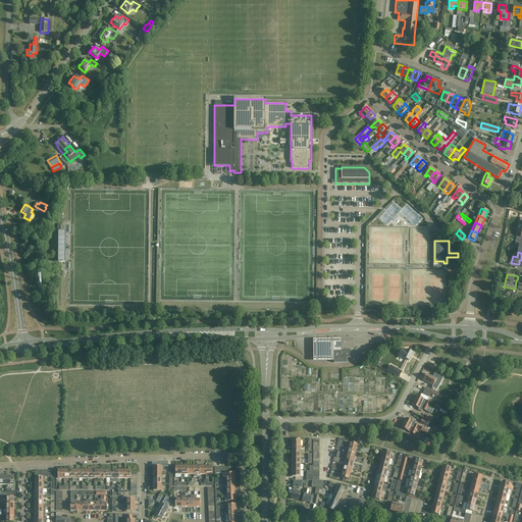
[(313,360),(333,359),(333,358),(332,358),(332,350),(341,350),(341,338),(313,340),(313,360)]
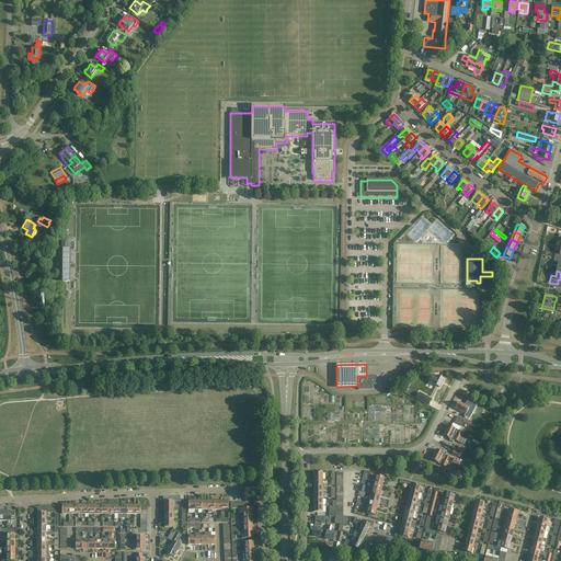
[(432,376),(428,381),(439,387),(444,379),(437,376),(437,377),(433,375),(432,376)]
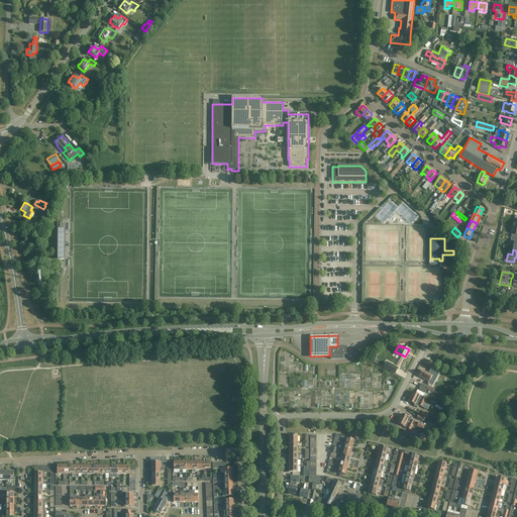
[(347,354),(346,346),(337,346),(329,346),(329,354),(330,354),(330,355),(330,356),(330,359),(342,358),(342,356),(342,354),(347,354)]
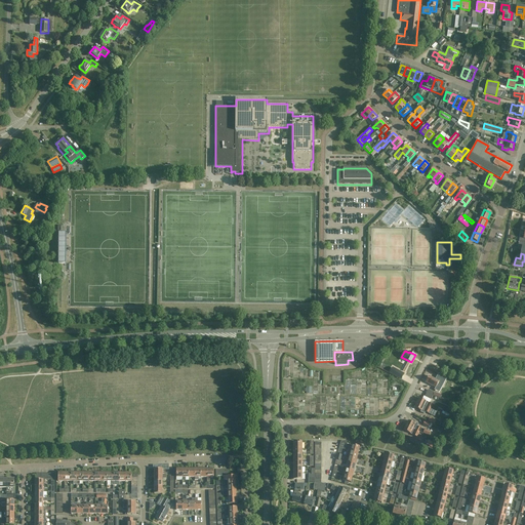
[(390,366),(396,369),(400,359),(395,357),(390,366)]
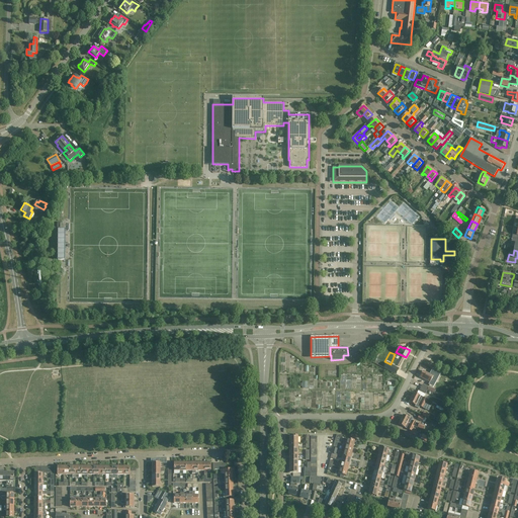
[(391,364),(387,369),(396,374),(399,369),(391,364)]
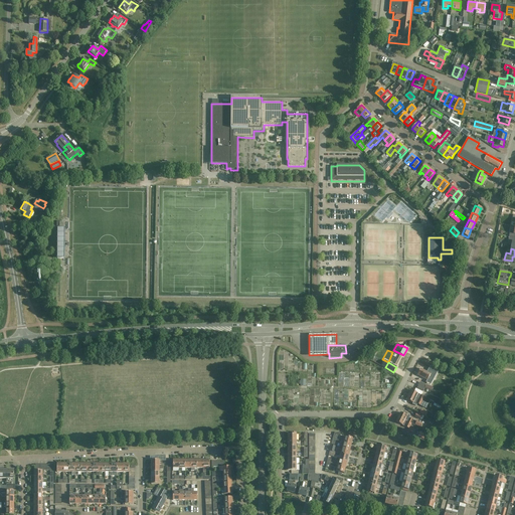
[(431,374),(420,369),(417,375),(427,380),(428,379),(432,381),(434,377),(430,375),(431,374)]
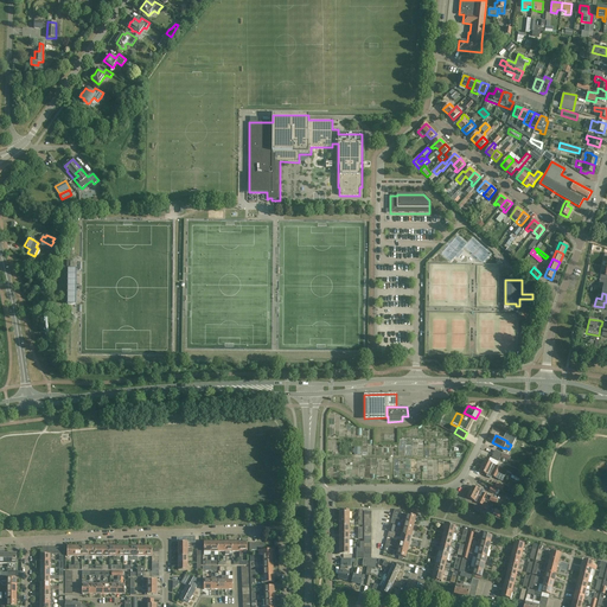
[(485,460),(483,466),(498,473),(504,477),(506,472),(502,470),(500,472),(499,472),(500,468),(497,466),(498,462),(491,459),(490,458),(489,461),(485,460)]
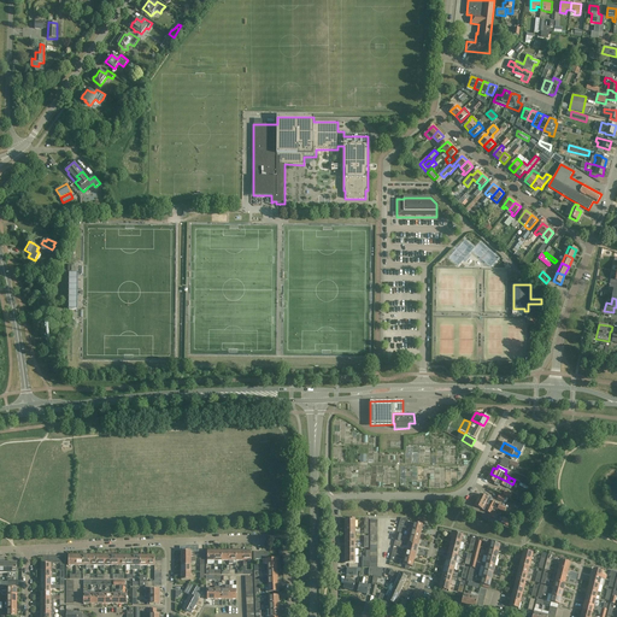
[(491,474),(487,479),(495,483),(494,483),(494,485),(499,487),(499,486),(500,485),(504,486),(507,488),(510,489),(511,487),(512,485),(506,481),(491,474)]
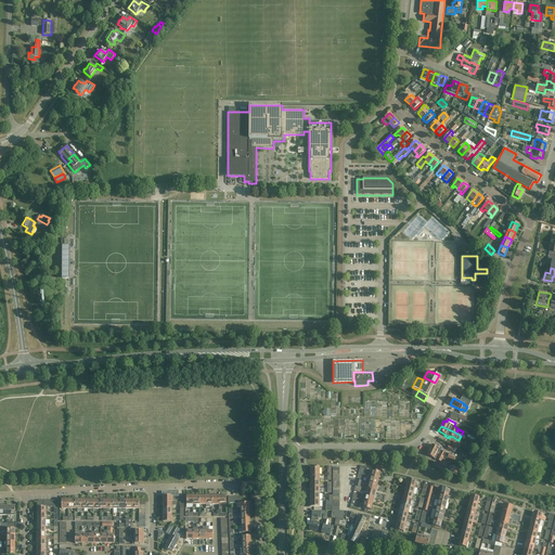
[(439,447),(438,448),(431,444),(429,450),(443,456),(446,452),(441,451),(443,449),(439,447)]
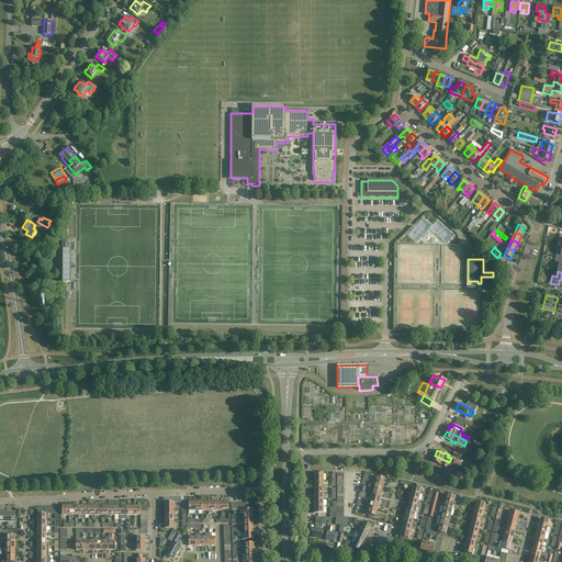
[(449,462),(435,456),(433,460),(447,468),(449,462)]
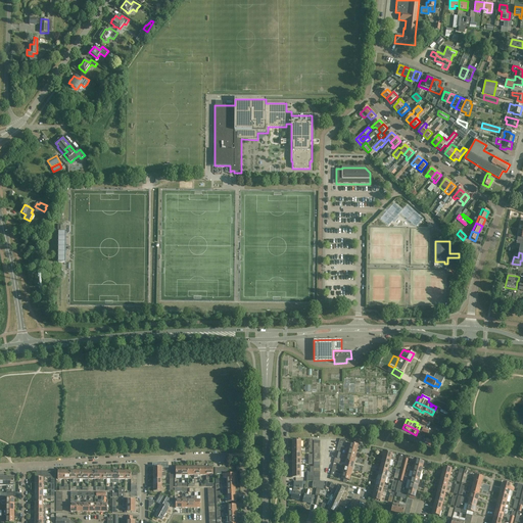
[(292,447),(300,447),(300,441),(300,439),(295,439),(295,441),(292,441),(292,447)]
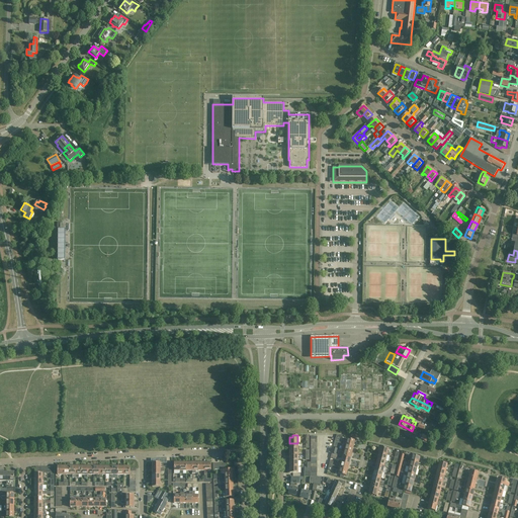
[(346,445),(353,447),(355,441),(347,439),(346,442),(343,441),(343,444),(346,445)]
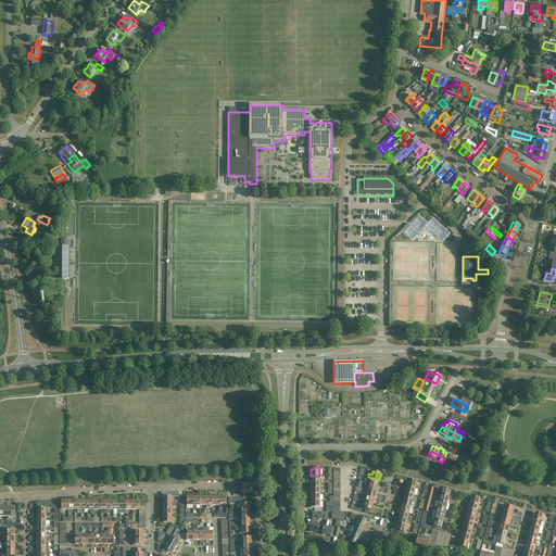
[(408,480),(406,487),(415,489),(418,490),(418,487),(416,485),(417,480),(412,479),(412,481),(408,480)]
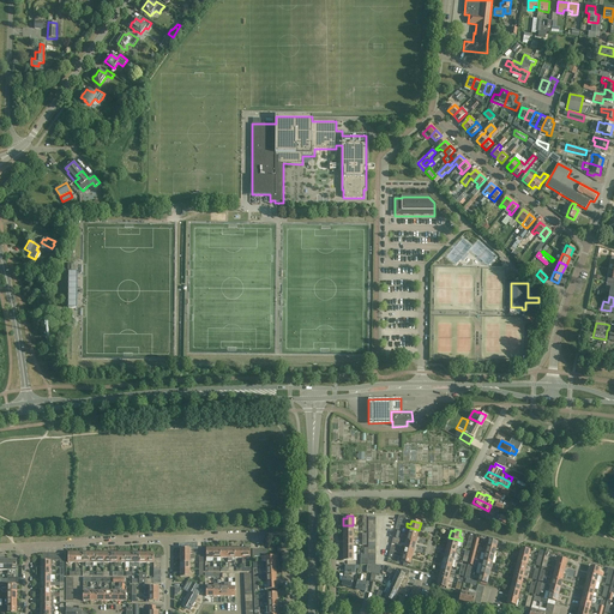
[(415,543),(402,540),(402,543),(405,545),(404,548),(414,551),(415,543)]
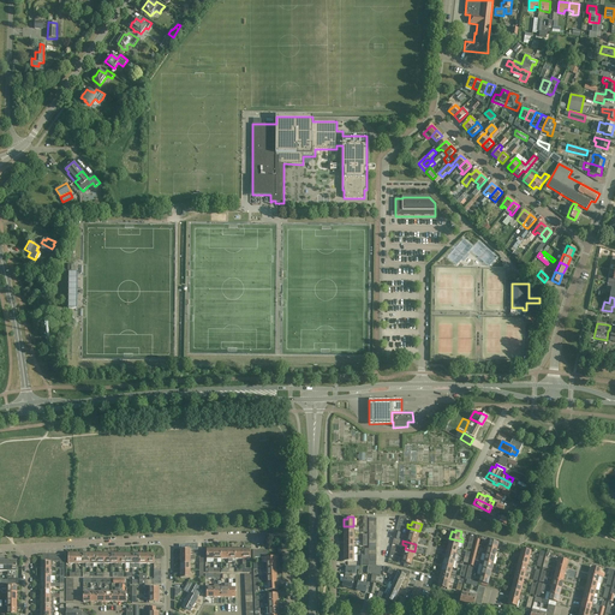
[(180,549),(180,556),(190,556),(190,549),(192,549),(192,545),(186,545),(186,549),(180,549)]
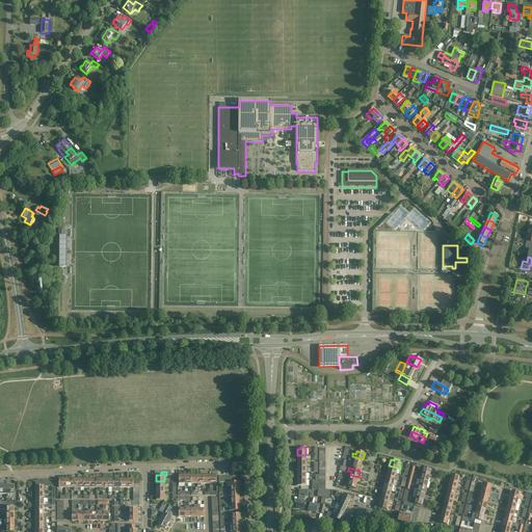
[(428,482),(429,476),(420,474),(419,476),(421,476),(420,480),(428,482)]
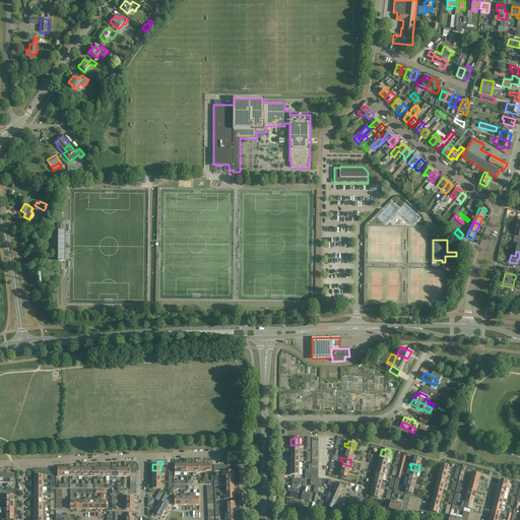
[(441,464),(440,470),(447,472),(451,473),(452,470),(448,469),(449,466),(441,464)]
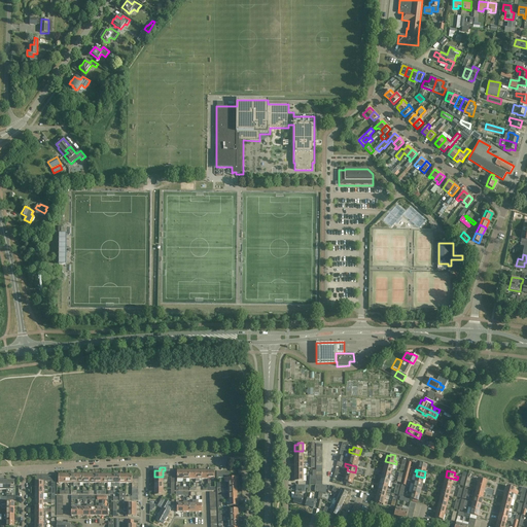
[(236,478),(229,478),(225,479),(224,479),(224,482),(227,482),(227,488),(237,487),(236,478)]
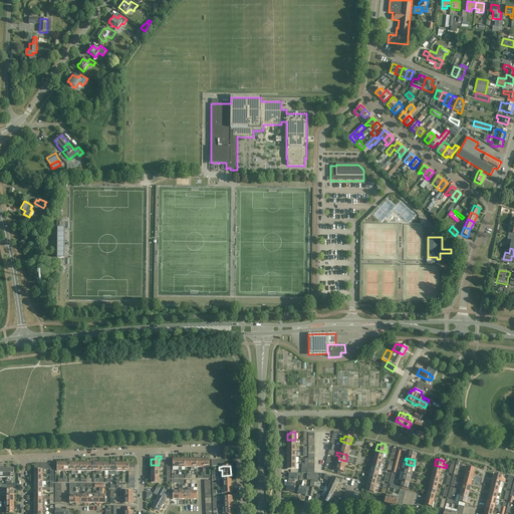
[(403,473),(403,475),(411,477),(412,472),(404,470),(404,469),(401,469),(401,472),(403,473)]
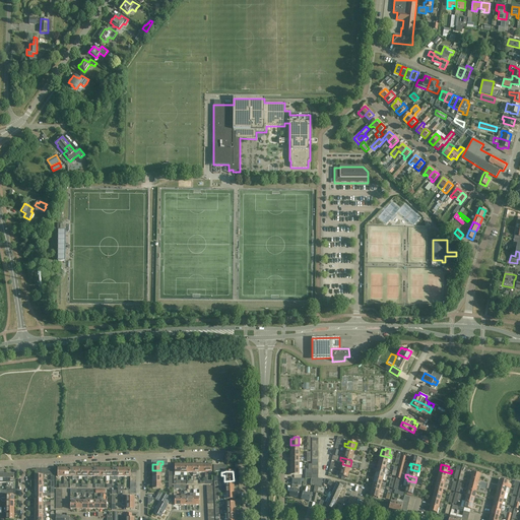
[(302,481),(300,481),(301,479),(293,478),(291,489),(289,496),(297,498),(299,491),(295,490),(296,485),(300,485),(302,485),(302,481)]
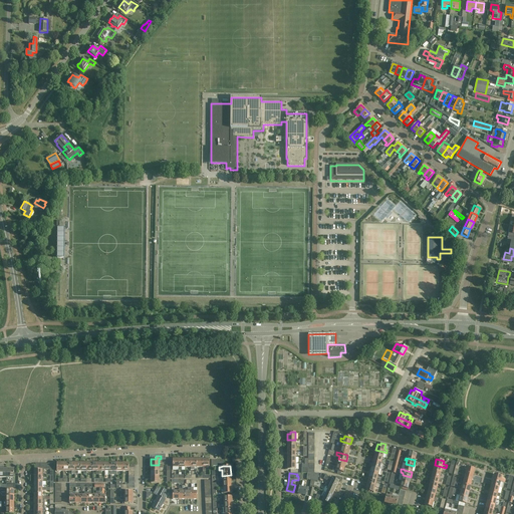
[(311,474),(310,480),(315,481),(317,482),(318,474),(314,474),(311,474)]
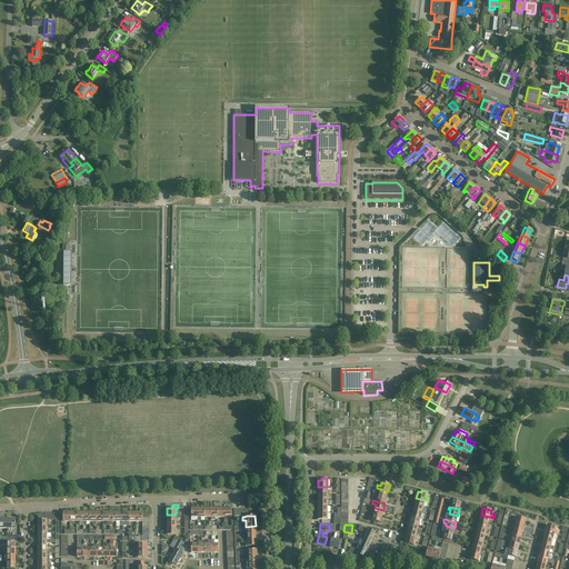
[(360,527),(358,530),(362,532),(362,531),(367,532),(365,537),(371,539),(376,532),(369,529),(368,530),(363,528),(361,527),(361,525),(359,525),(359,526),(360,527)]
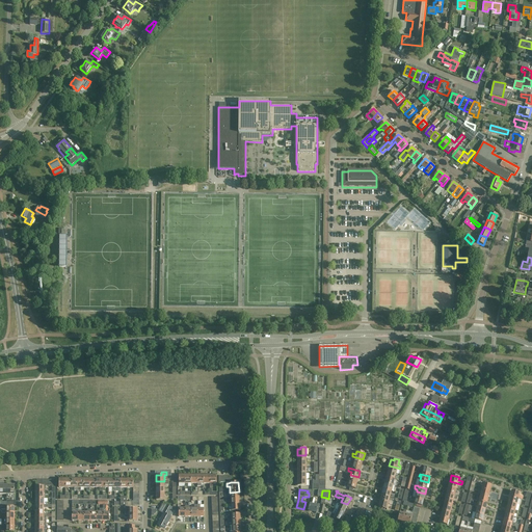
[(510,497),(517,499),(523,500),(523,497),(519,496),(520,493),(511,490),(510,497)]
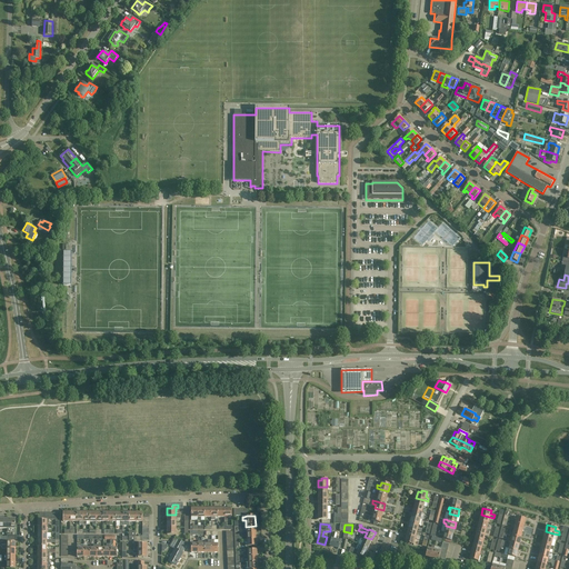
[(439,531),(438,535),(443,536),(442,539),(450,541),(451,541),(452,535),(443,532),(442,532),(442,531),(440,531),(439,531)]
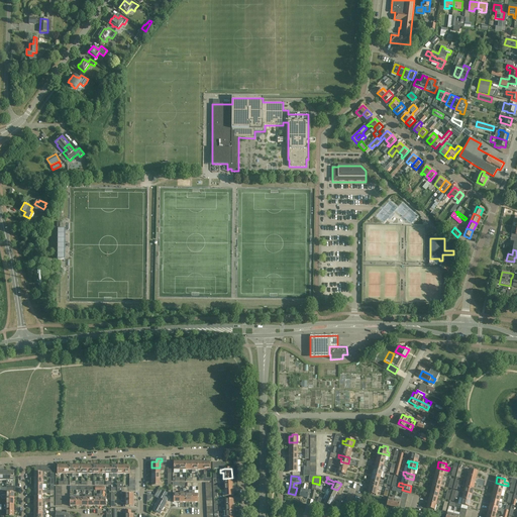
[(305,491),(306,485),(303,484),(301,490),(299,496),(310,499),(312,491),(309,490),(309,492),(305,491)]
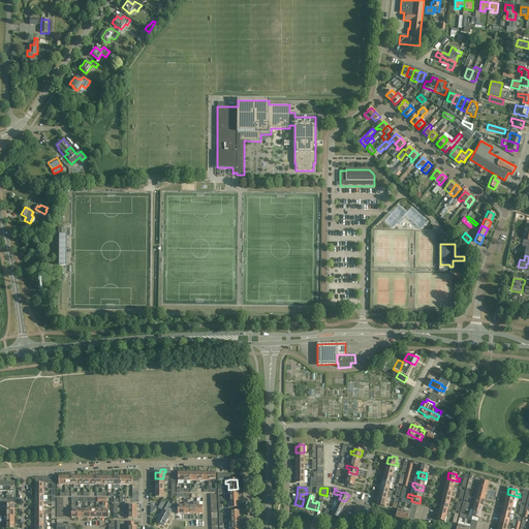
[(336,507),(342,509),(345,501),(339,499),(336,497),(334,500),(337,501),(336,502),(337,503),(336,507)]
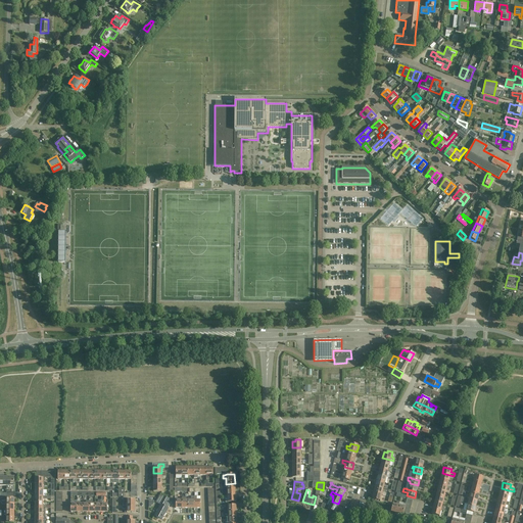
[(159,495),(155,502),(160,505),(154,516),(162,520),(169,508),(172,502),(169,500),(169,498),(164,496),(159,495)]
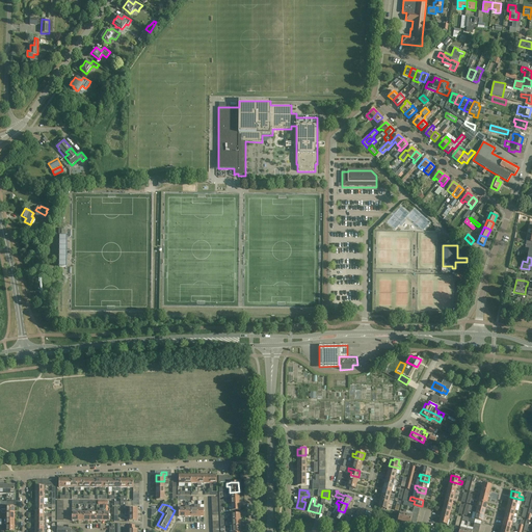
[(344,512),(338,510),(335,508),(333,513),(331,513),(327,520),(335,524),(337,520),(340,521),(344,512)]
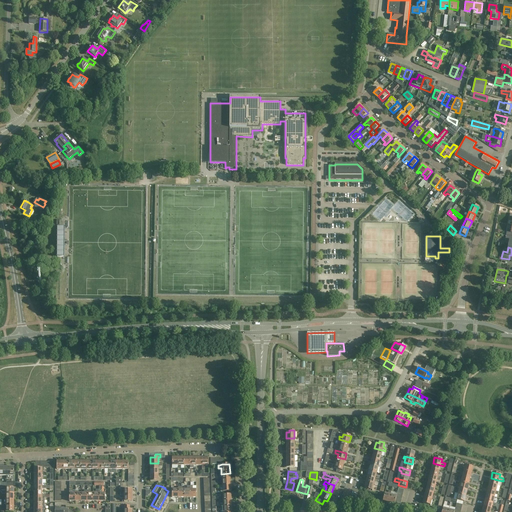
[(389,491),(388,493),(385,493),(383,500),(388,502),(390,494),(391,494),(391,492),(389,491)]
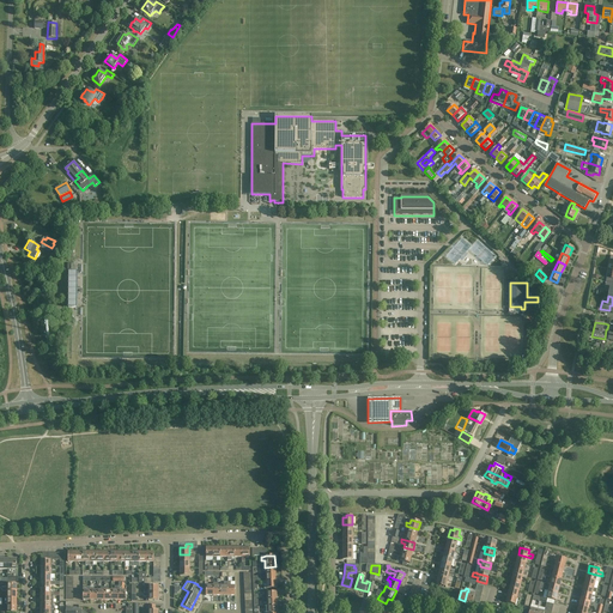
[(508,595),(516,598),(520,599),(521,595),(517,595),(519,592),(509,589),(508,595)]
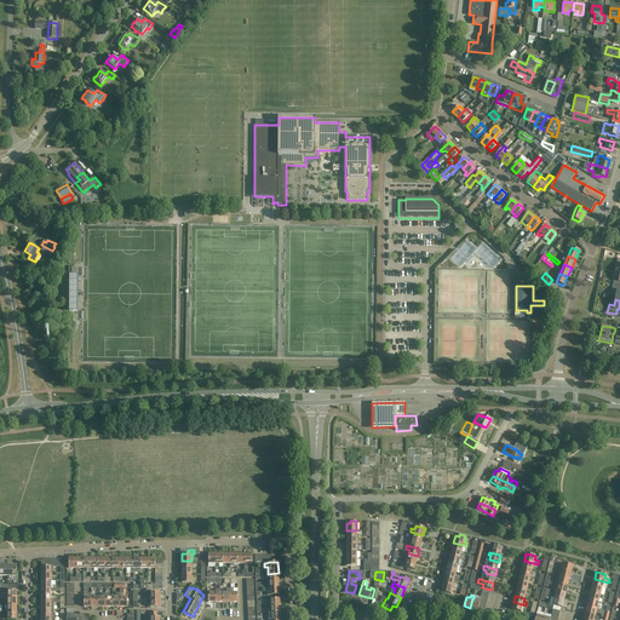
[(564,601),(555,598),(551,597),(549,604),(562,608),(564,601)]
